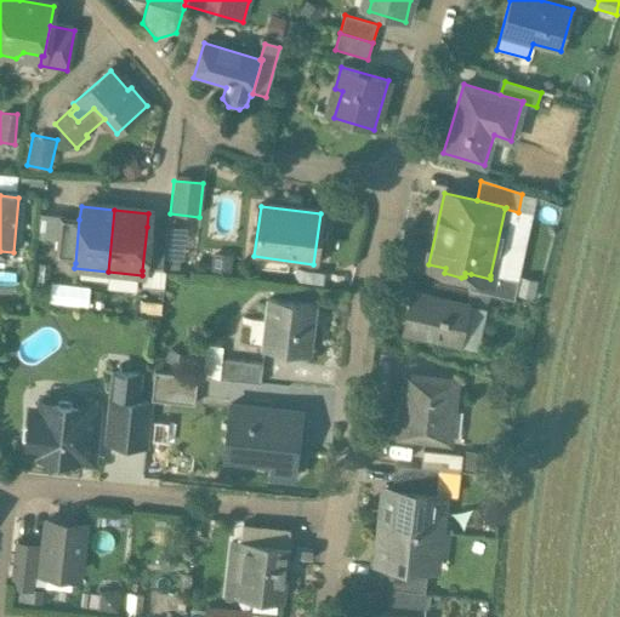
[(58,217),(53,261),(75,263),(79,220),(58,217)]
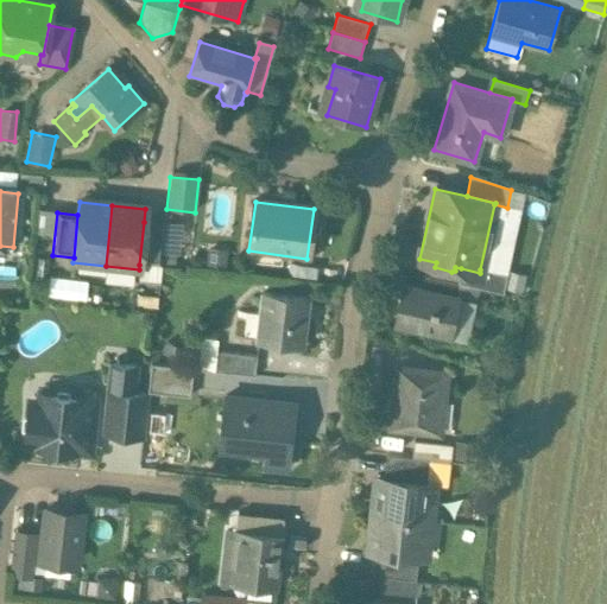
[(165,224),(144,222),(139,265),(160,267),(165,224)]
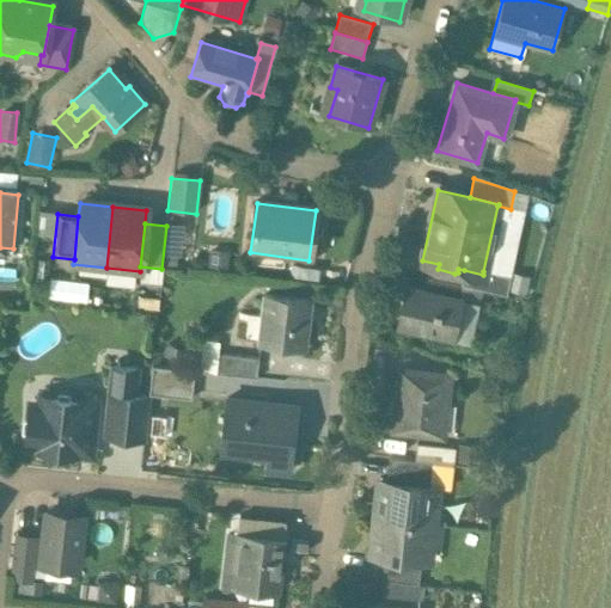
[(164,262),(182,264),(187,228),(169,226),(164,262)]
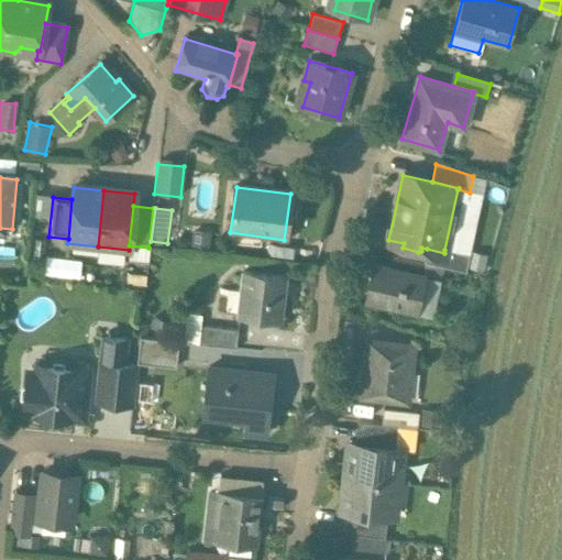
[(469,255),(444,250),(444,253),(427,249),(423,264),(425,264),(464,273),(469,255)]
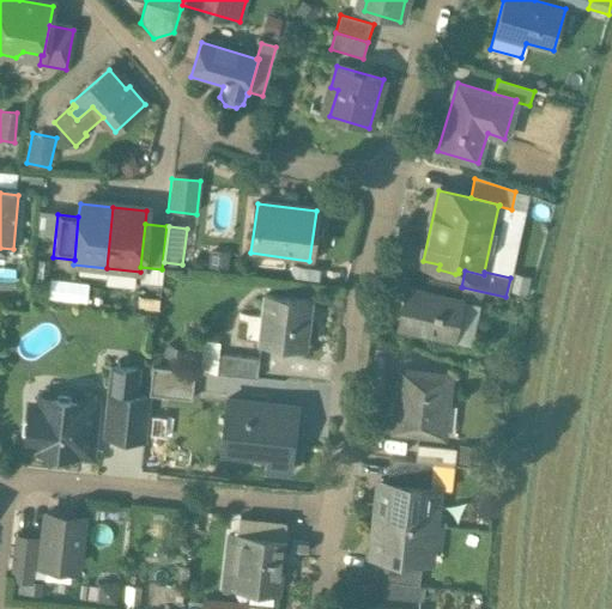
[(86,302),(90,286),(66,280),(62,297),(86,302)]
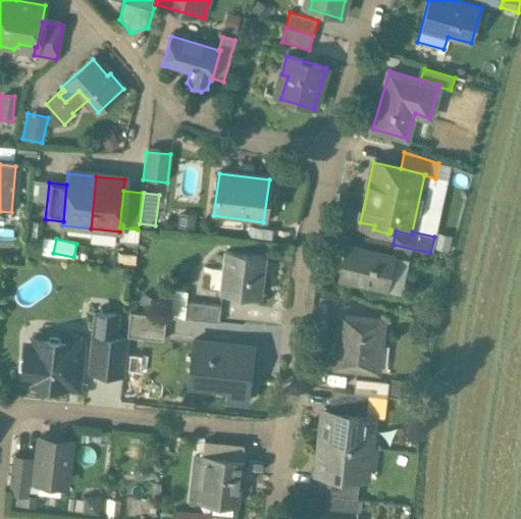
[(393,245),(364,239),(361,250),(391,257),(394,245),(393,245)]
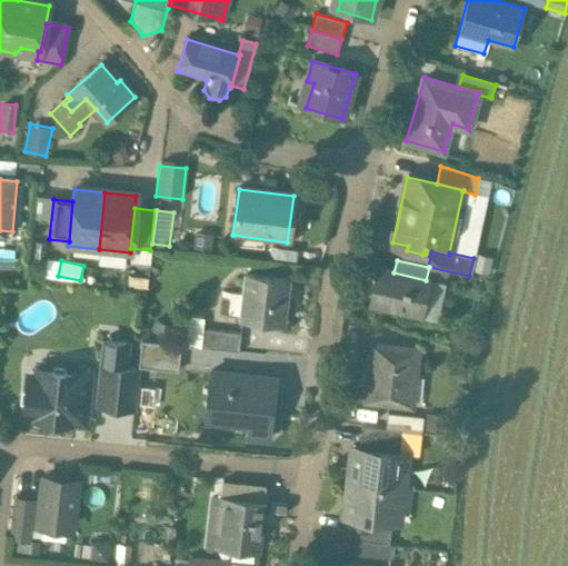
[(394,272),(377,269),(369,304),(419,315),(427,280),(394,272)]
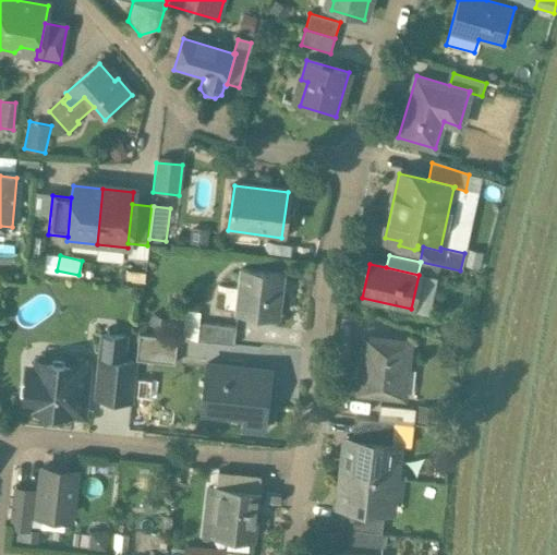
[(282,275),(241,269),(235,314),(277,320),(282,275)]
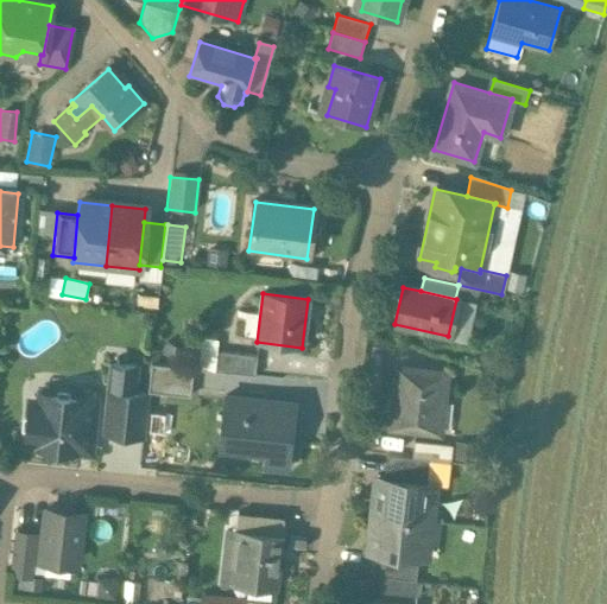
[(220,342),(201,341),(197,370),(216,373),(217,355),(220,342)]
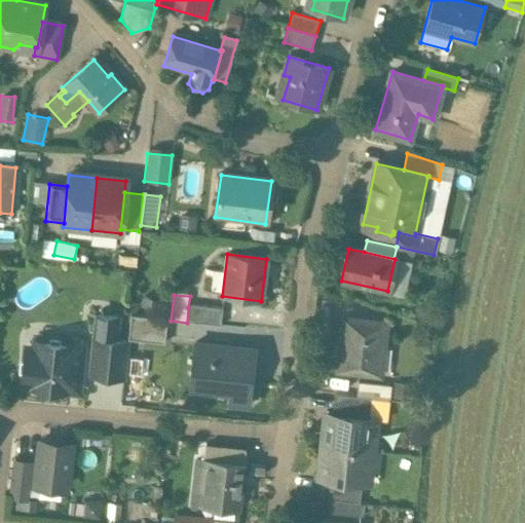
[(221,310),(188,307),(187,323),(220,327),(221,310)]
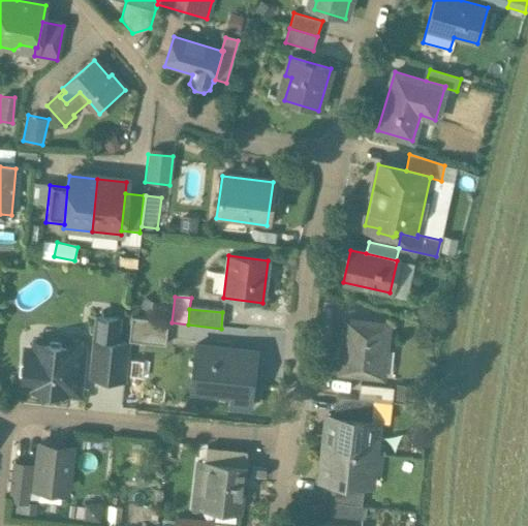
[(165,322),(131,318),(128,342),(162,345),(165,322)]
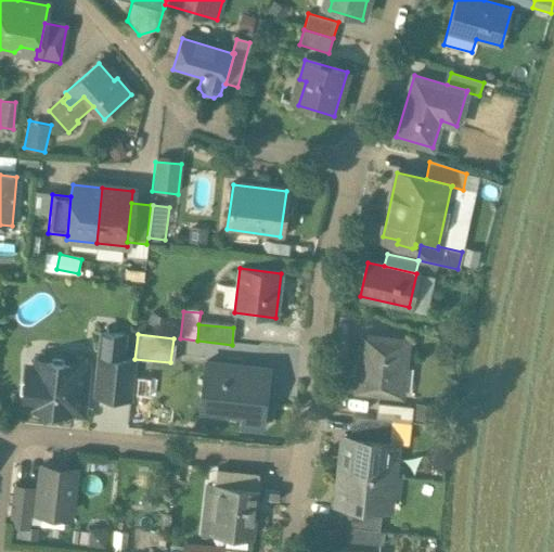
[(123,337),(101,335),(94,397),(129,400),(133,362),(120,361),(123,337)]
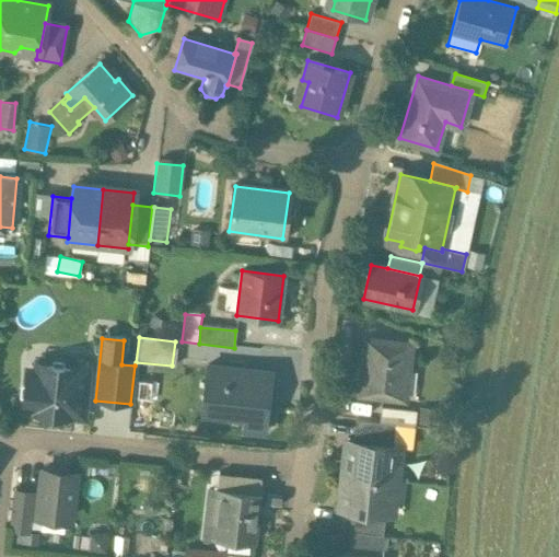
[(411,345),(365,340),(359,396),(405,401),(411,345)]
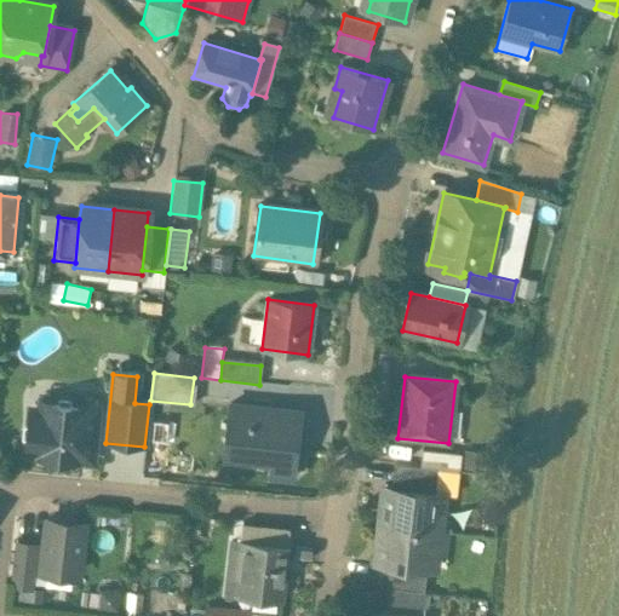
[(97,408),(40,402),(38,422),(28,421),(24,456),(80,462),(81,450),(92,452),(97,408)]
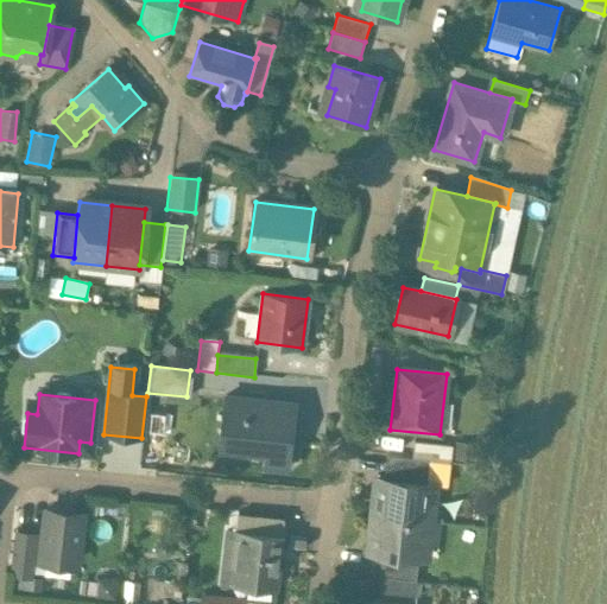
[(280,405),(225,399),(220,439),(253,444),(253,442),(267,443),(265,466),(288,469),(292,418),(279,417),(280,405)]
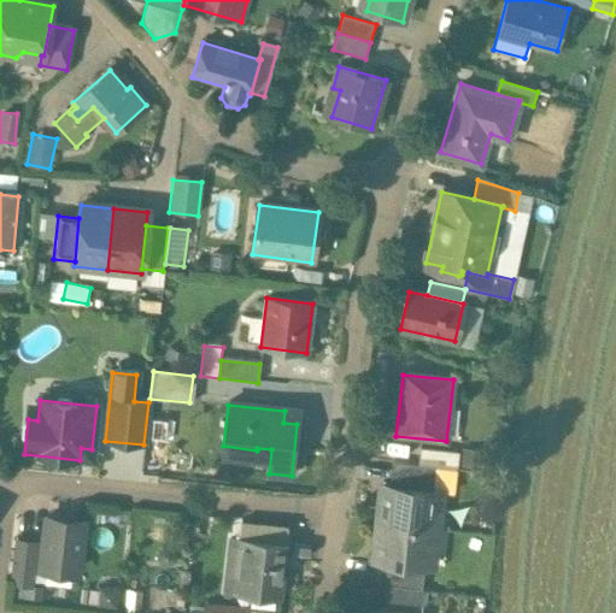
[(458,454),(421,449),(418,466),(434,469),(457,471),(458,454)]
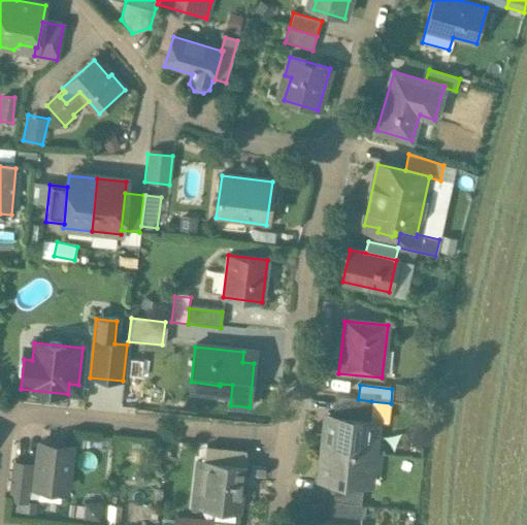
[(358,399),(335,397),(332,418),(369,422),(371,401),(358,399)]
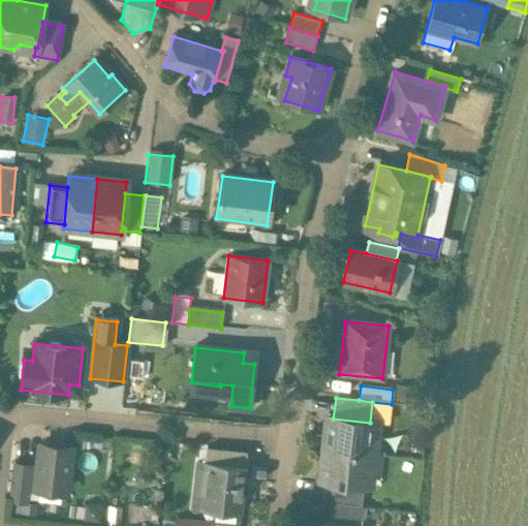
[(333,419),(327,419),(323,450),(372,456),(376,424),(333,419)]
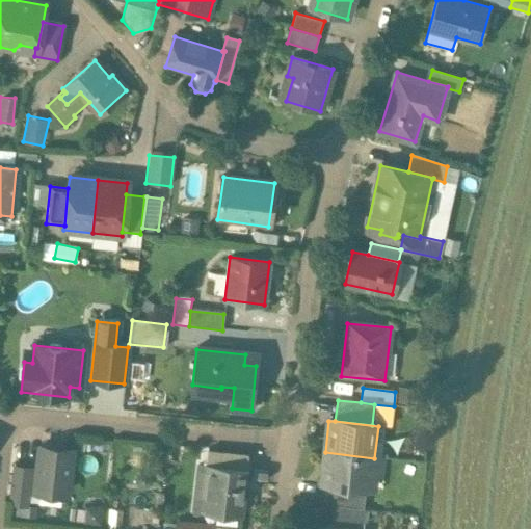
[(71,451),(40,448),(34,488),(67,492),(71,451)]
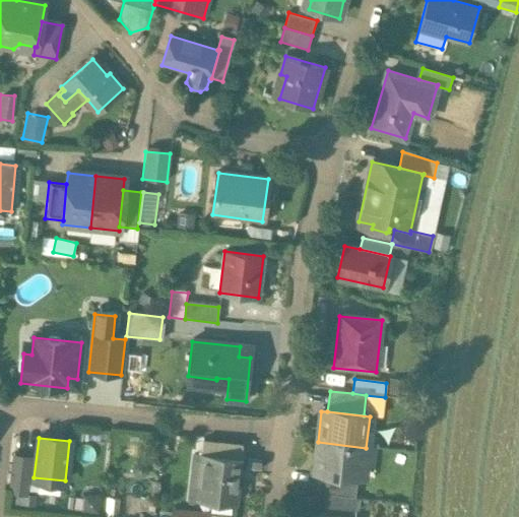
[(366,448),(318,442),(314,473),(320,474),(357,478),(363,479),(366,448)]
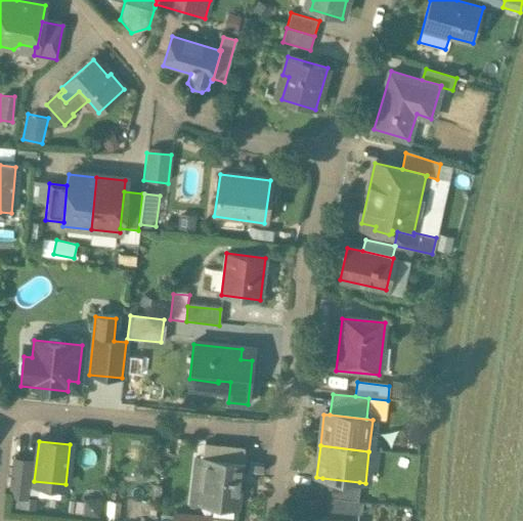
[(241,463),(202,459),(200,477),(205,478),(202,505),(236,508),(241,463)]
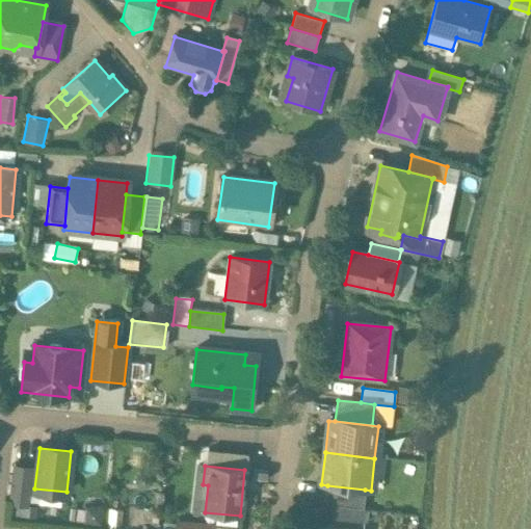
[(30,469),(14,467),(9,504),(26,506),(30,469)]
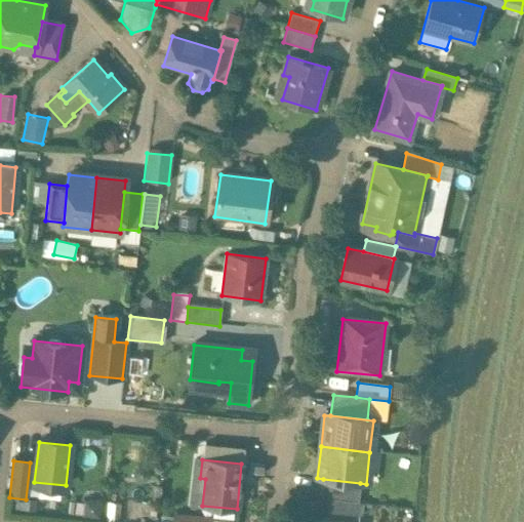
[(360,483),(323,479),(321,499),(328,500),(358,504),(360,483)]
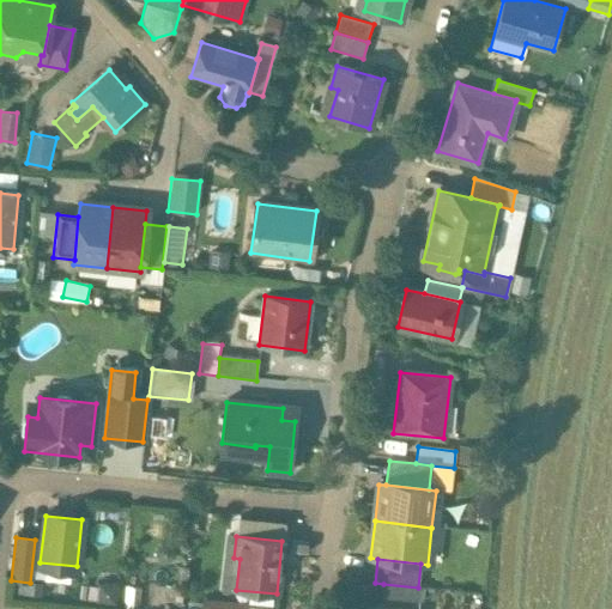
[(418,588),(383,584),(382,600),(419,604),(420,588),(418,588)]
